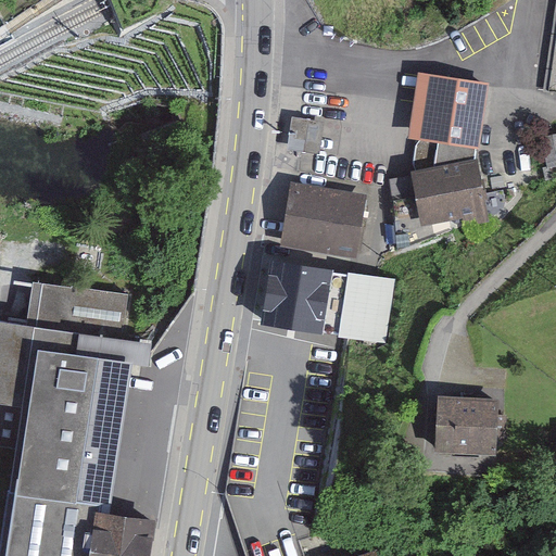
[(555,21),(546,88),(555,89),(555,21)]
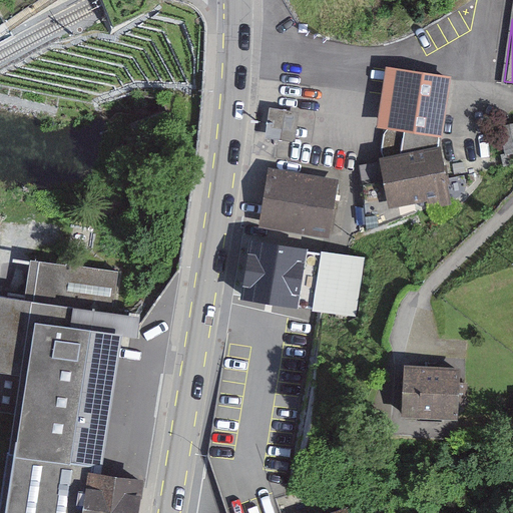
[(461,80),(399,70),(389,132),(393,140),(389,157),(363,165),(373,219),(398,215),(400,225),(461,214),(450,150),(461,80)]
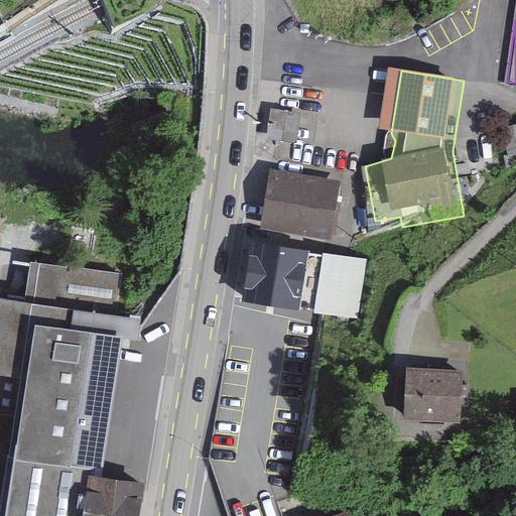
[(302,111),(272,107),(268,137),(297,141),(302,111)]
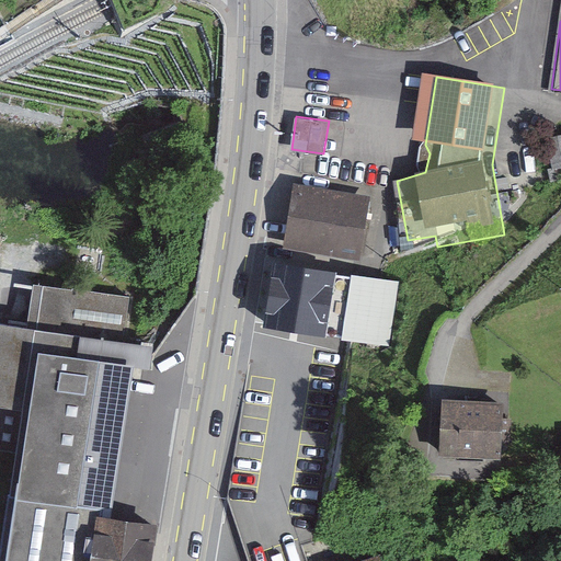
[(378,199),(301,184),(289,247),(366,262),(378,199)]
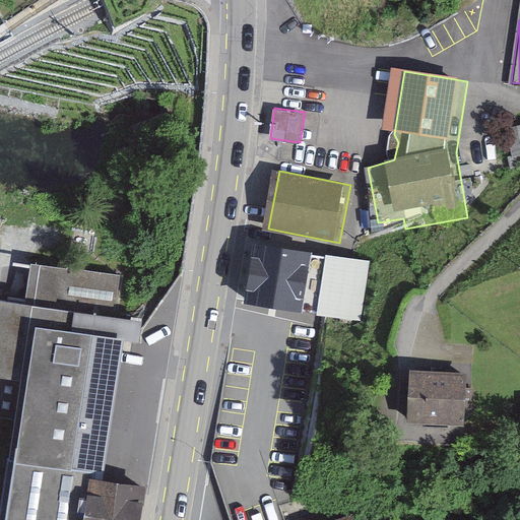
[(373,261),(261,241),(250,303),(362,323),(373,261)]
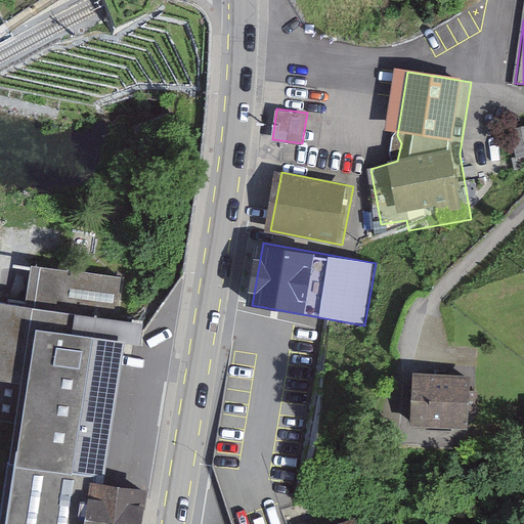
[(121,278),(32,264),(25,304),(77,312),(115,318),(121,278)]
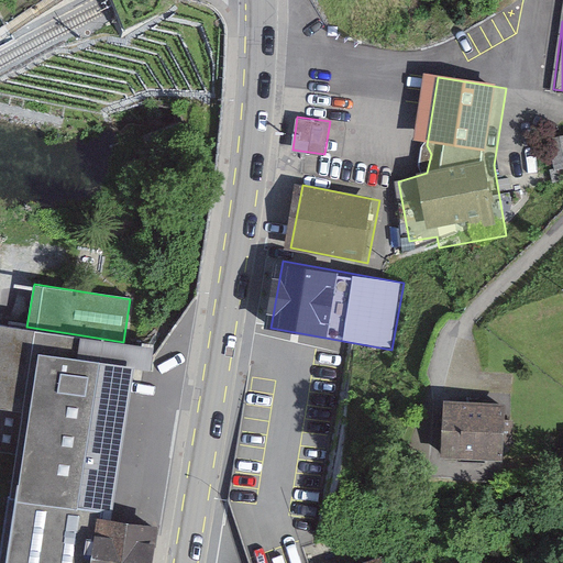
[(79,359),(83,335),(26,327),(0,322),(0,454),(17,456),(0,560),(0,562),(95,562),(64,558),(72,505),(102,509),(105,494),(80,490),(100,362),(79,359)]
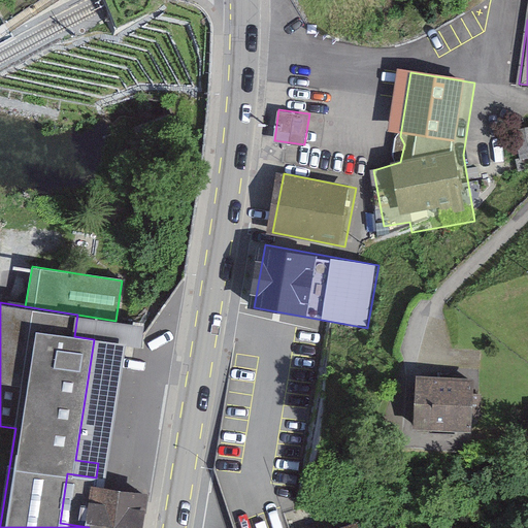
[(126,339),(99,335),(78,466),(105,470),(126,339)]
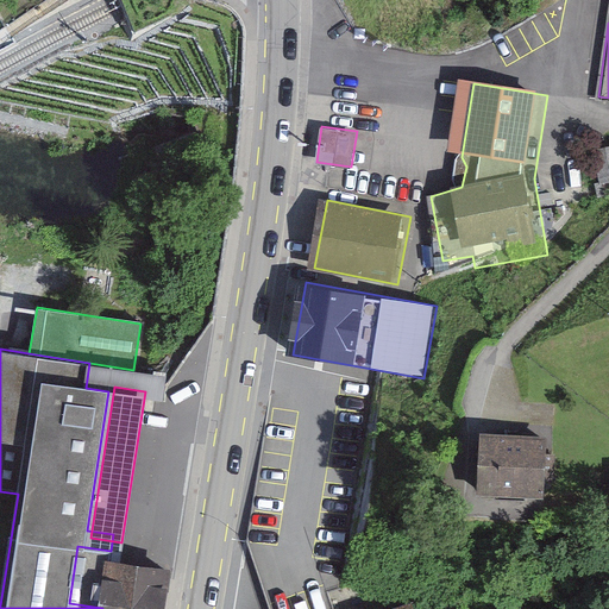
[(578,437),(501,428),(494,493),(571,500),(578,437)]
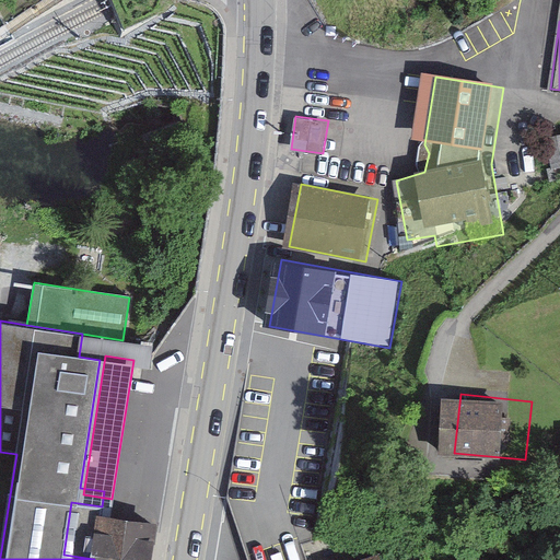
[(101,516),(102,506),(71,502),(63,555),(94,559),(148,559),(153,525),(101,516)]
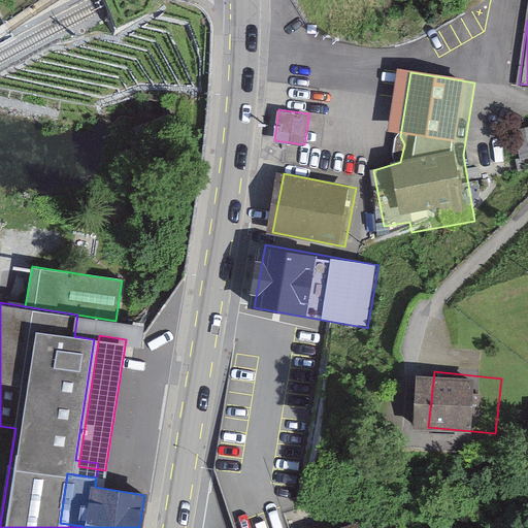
[(357,527),(355,519),(329,527),(357,527)]
